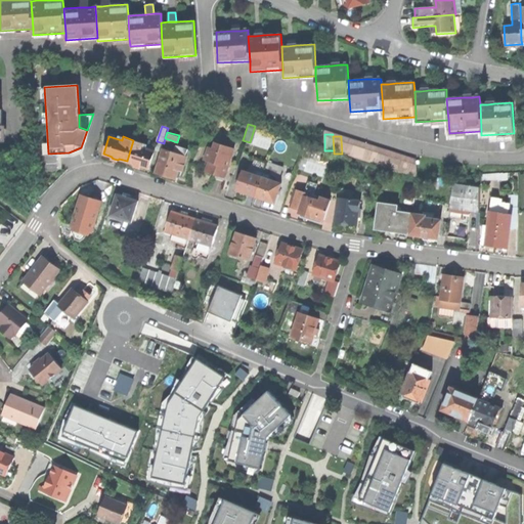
[(349,138),(341,139),(342,154),(342,156),(350,156),(349,141),(349,138)]
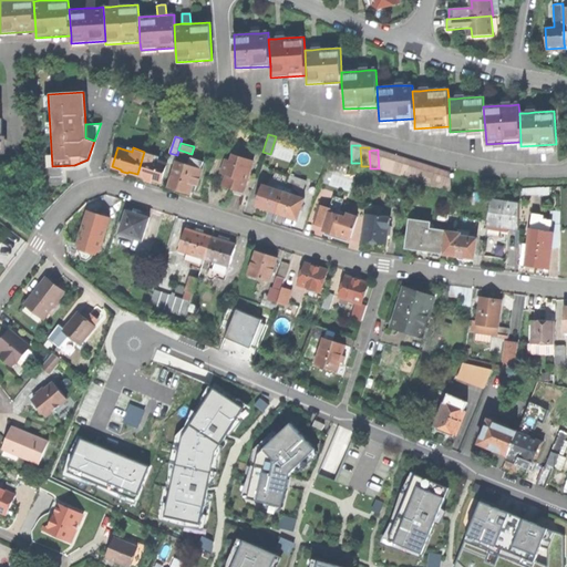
[(144,152),(137,174),(145,176),(145,178),(147,179),(152,182),(153,179),(161,182),(167,163),(153,160),(154,155),(144,152)]
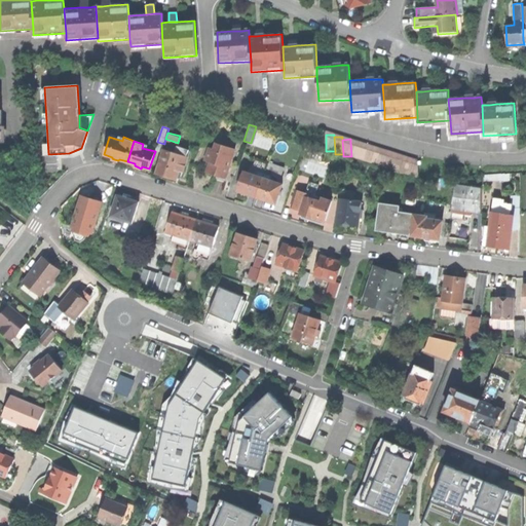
[(215,175),(225,178),(234,148),(214,142),(213,146),(209,145),(203,159),(208,161),(204,172),(215,175)]
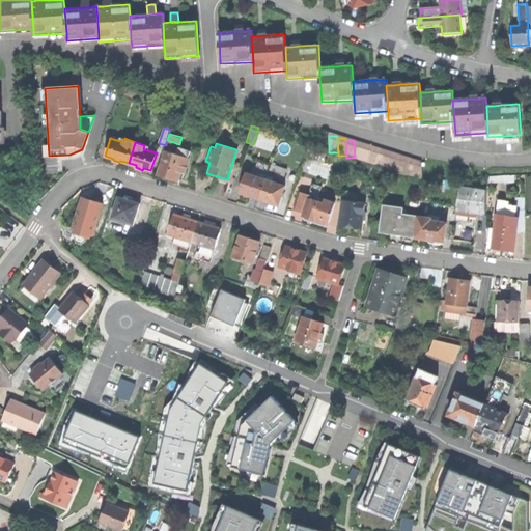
[(363,143),(354,143),(355,158),(355,161),(363,160),(363,146),(363,143)]
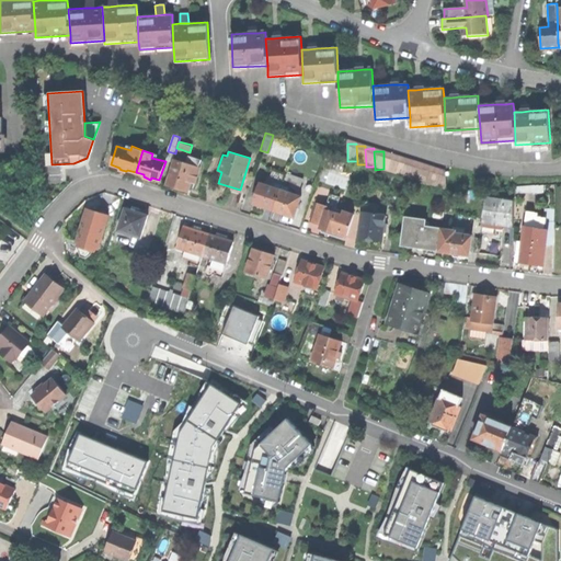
[(392,153),(384,155),(384,169),(384,173),(392,172),(392,157),(392,153)]
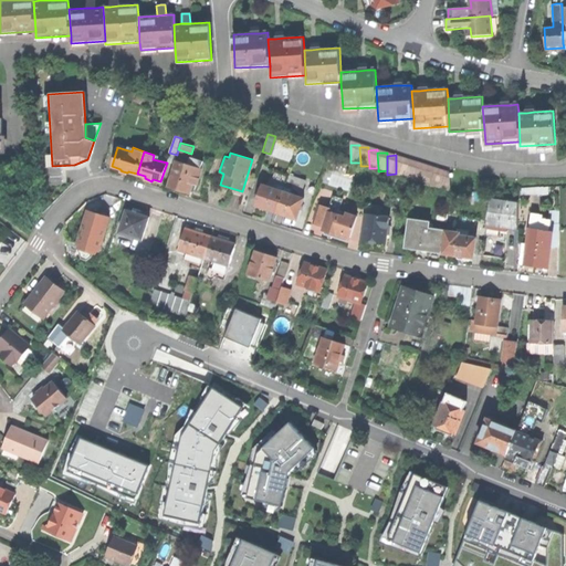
[(178,189),(189,191),(191,182),(197,184),(201,169),(200,169),(202,160),(192,157),(190,165),(175,160),(167,185),(178,189)]
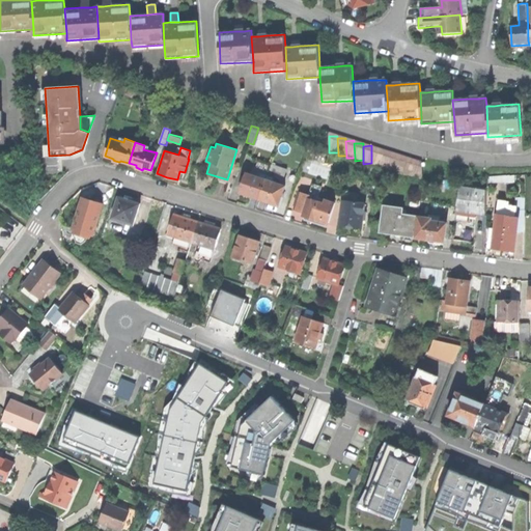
[(380,148),(371,148),(371,163),(371,166),(380,166),(380,151),(380,148)]
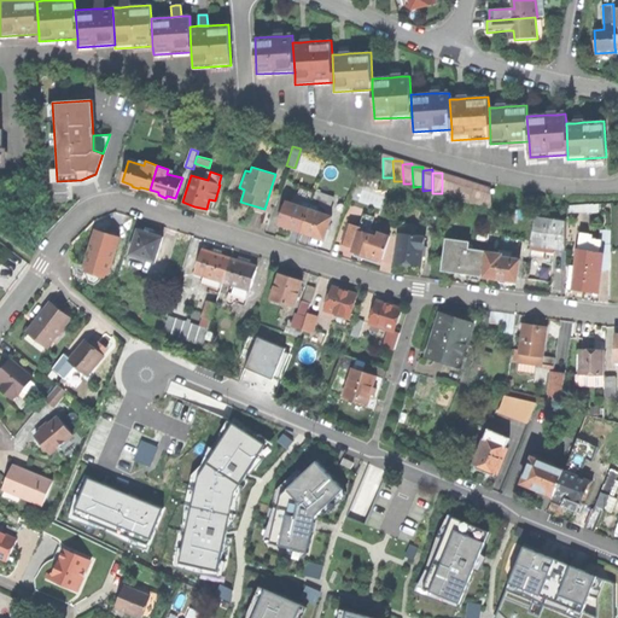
[(452,176),(442,176),(442,193),(442,196),(452,196),(452,180),(452,176)]
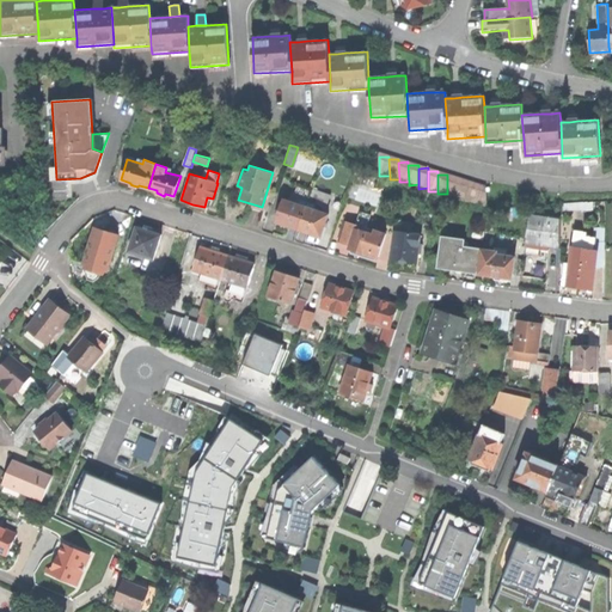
[(457,177),(447,178),(447,194),(448,197),(458,197),(457,181),(457,177)]
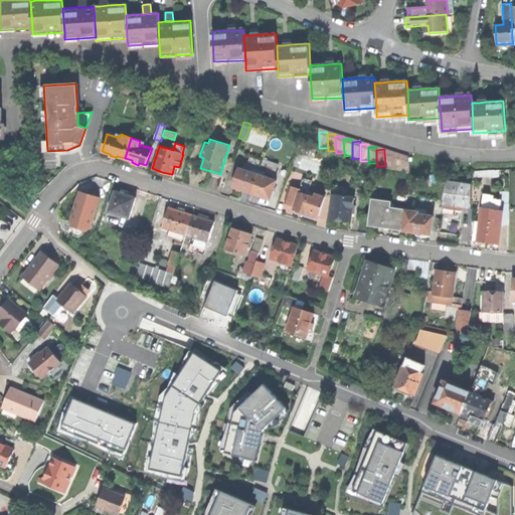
[(392,152),(384,152),(385,166),(385,169),(393,168),(392,155),(392,152)]
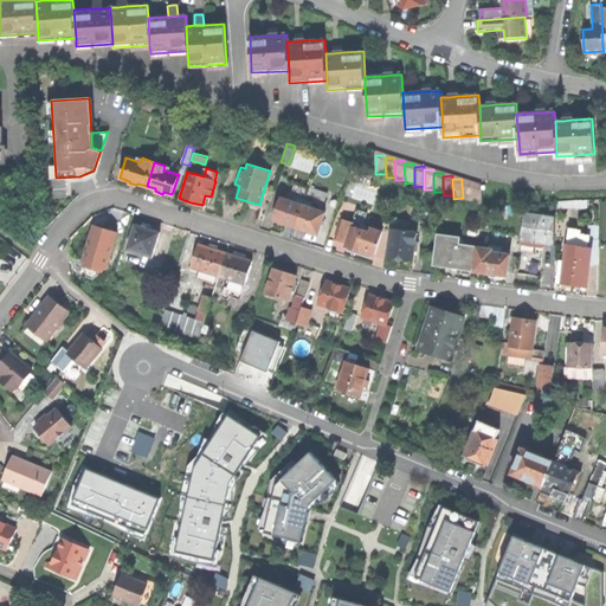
[(471,181),(462,182),(463,198),(463,201),(471,201),(471,185),(471,181)]
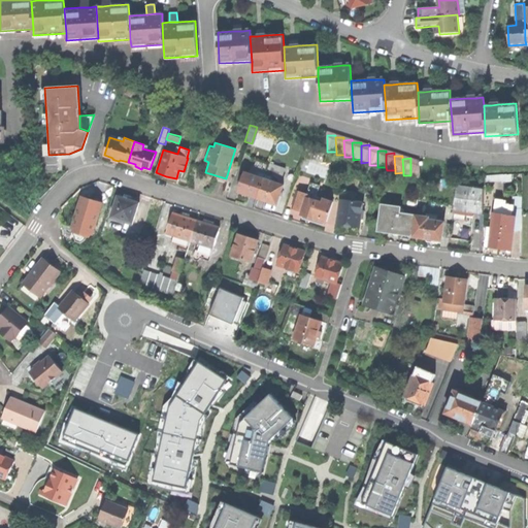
[(419,161),(410,161),(410,175),(410,177),(420,177),(419,161)]
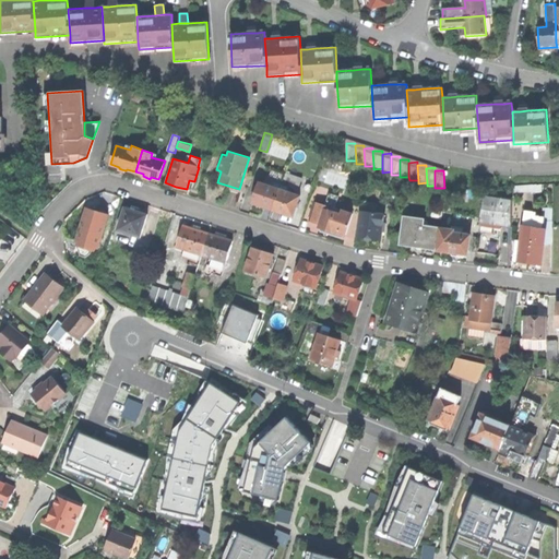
[(285,171),(281,183),(290,187),(298,189),(302,177),(285,171)]
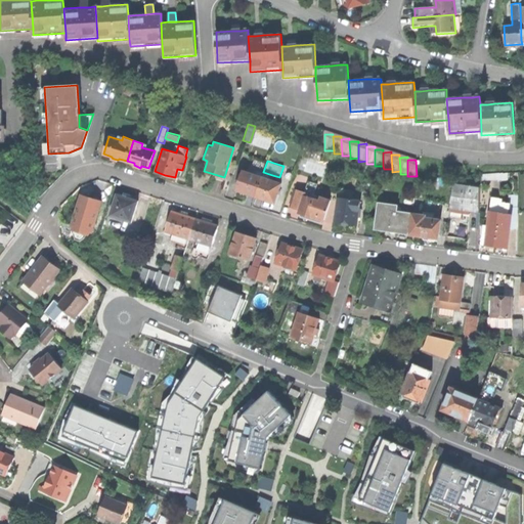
[(366,164),(358,162),(356,169),(382,176),(384,169),(375,166),(366,164)]
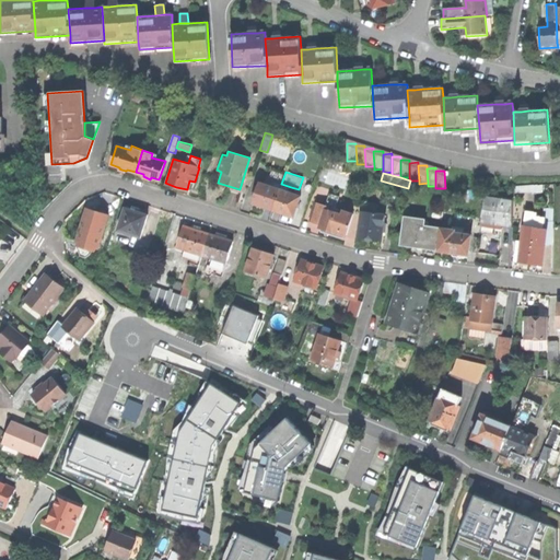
[(260,206),(273,210),(280,189),(270,186),(258,183),(253,202),(260,206)]
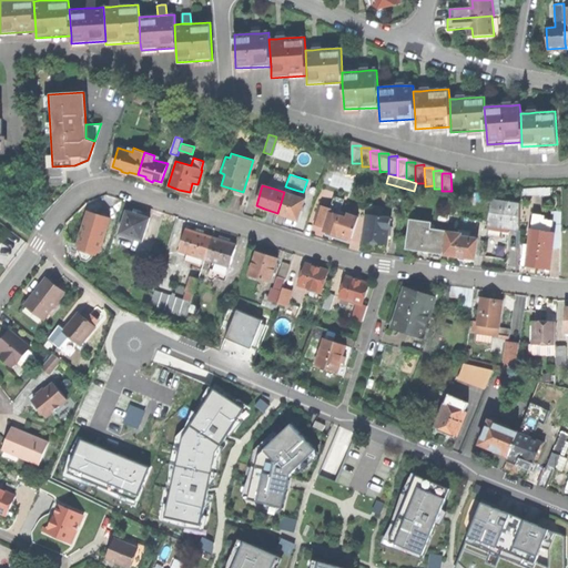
[(287,215),(298,220),(304,199),(293,195),(284,192),(277,213),(287,215)]
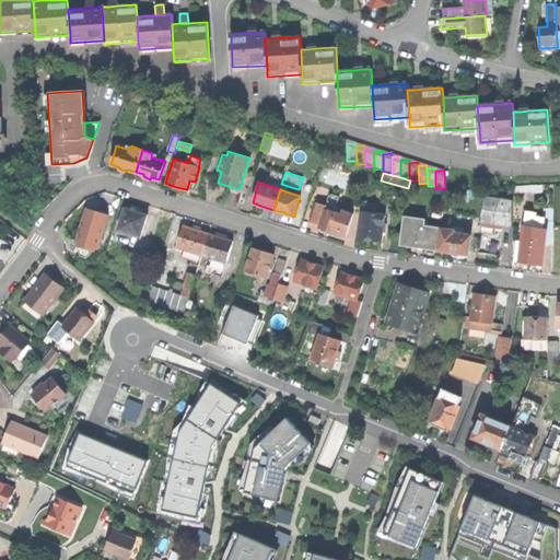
[(496,225),(511,228),(515,202),(486,197),(480,225),(488,226),(496,228),(496,225)]
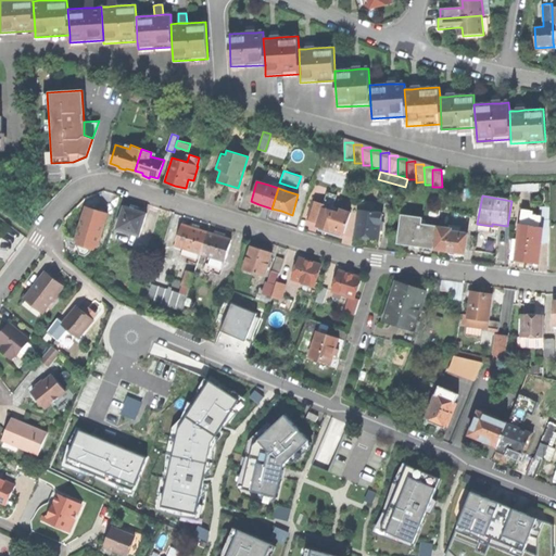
[(359,200),(358,210),(374,212),(375,202),(359,200)]
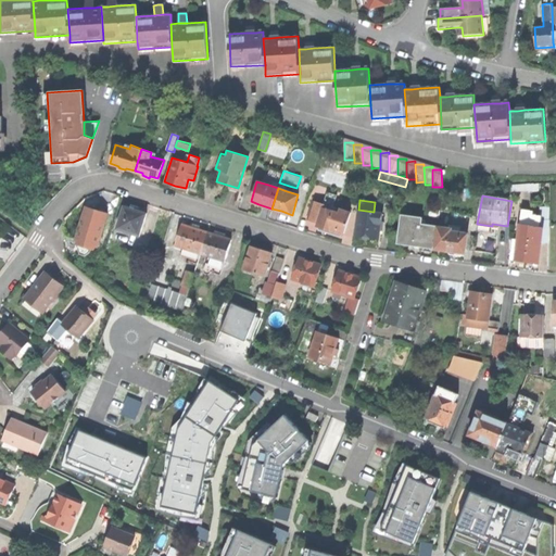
[(124,206),(117,228),(139,235),(147,213),(135,210),(124,206)]
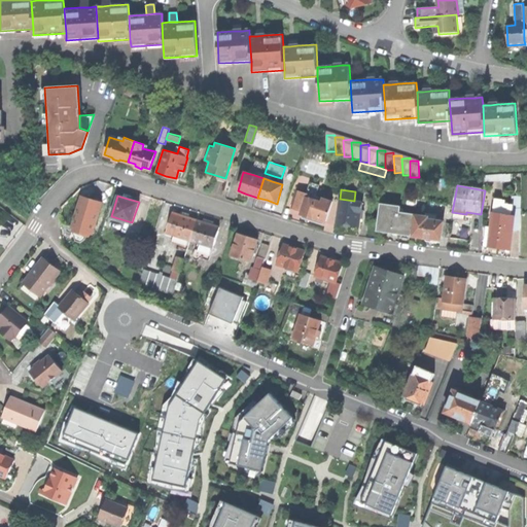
[(322,202),(306,196),(305,199),(302,211),(303,217),(306,218),(311,220),(317,218),(322,202)]
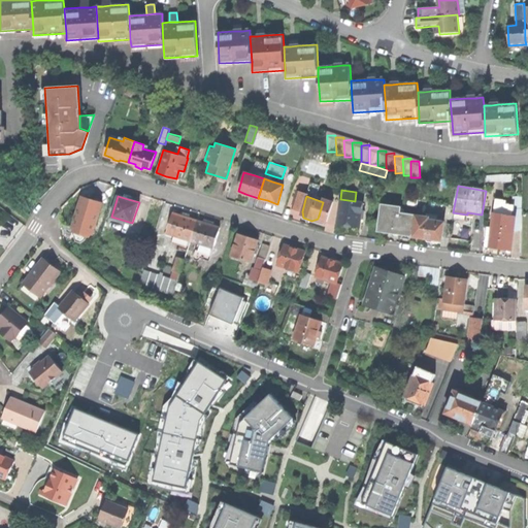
[(72,227),(93,234),(102,203),(92,200),(83,197),(72,227)]
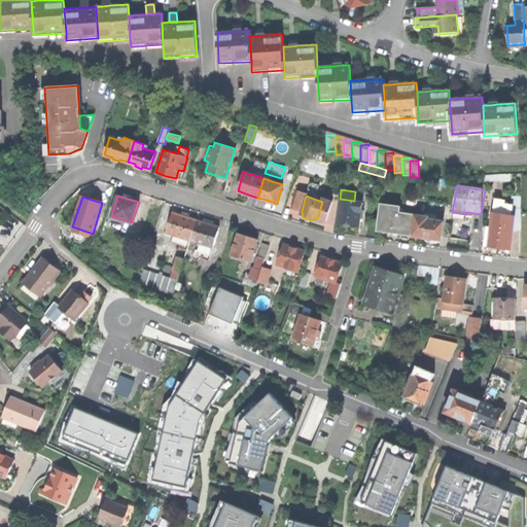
[(295,209),(302,211),(305,199),(299,197),(295,209)]
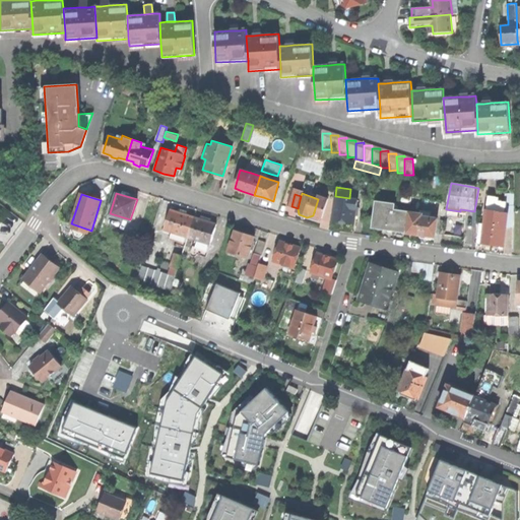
[(335,196),(333,220),(344,221),(354,222),(355,218),(356,206),(358,198),(349,198),(335,196)]
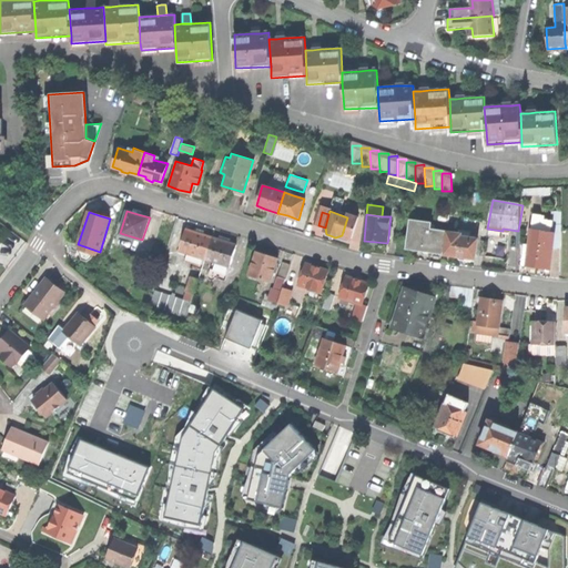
[(533,214),(531,229),(551,231),(553,223),(553,220),(545,219),(545,215),(533,214)]
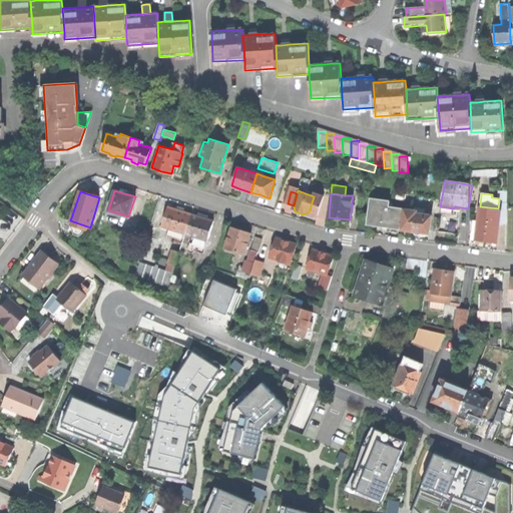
[(377,224),(390,225),(393,207),(388,206),(389,200),(371,197),(368,223),(377,224)]
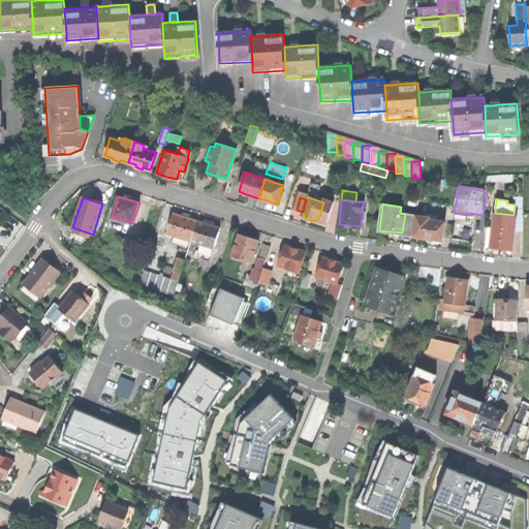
[(524,209),(515,208),(514,215),(517,216),(516,227),(522,228),(524,209)]
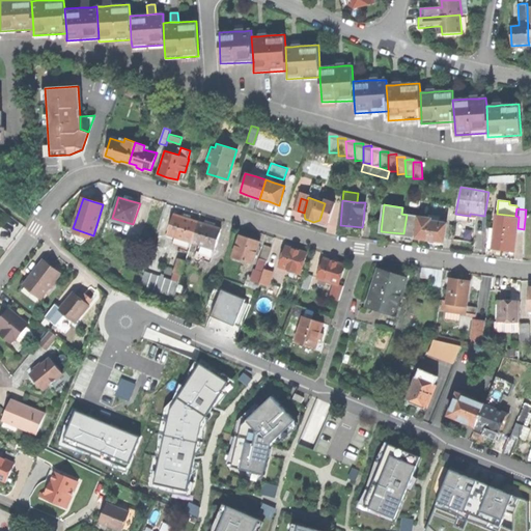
[(497,214),(495,227),(509,229),(509,233),(516,234),(518,228),(519,217),(515,216),(497,214)]
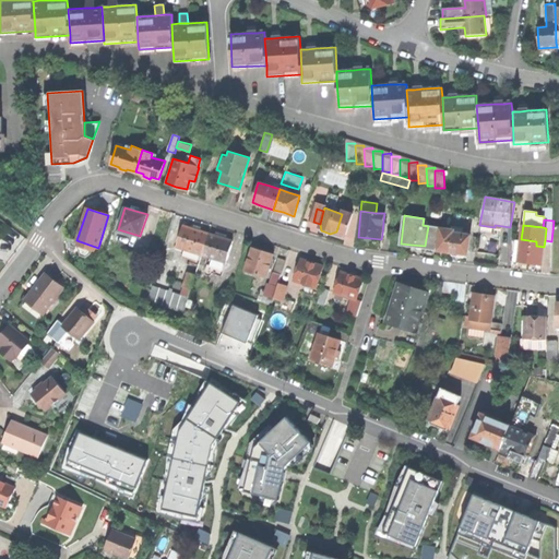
[(183,226),(177,247),(202,254),(209,233),(195,229),(183,226)]
